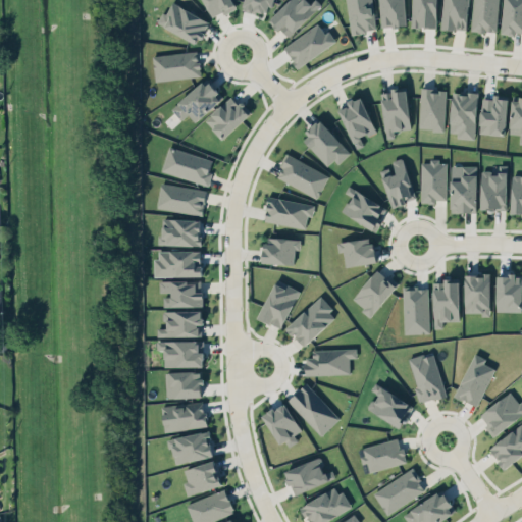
[(230,0),(205,0),(212,12),(221,7),(226,9),(233,5),(230,0)]
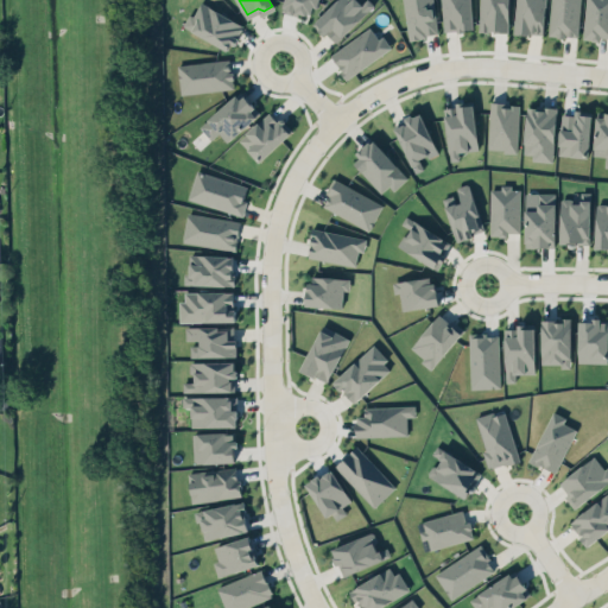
[(280,0),(315,0),(315,2),(311,1),(309,10),(297,6),(296,11),(279,6),(280,0)]
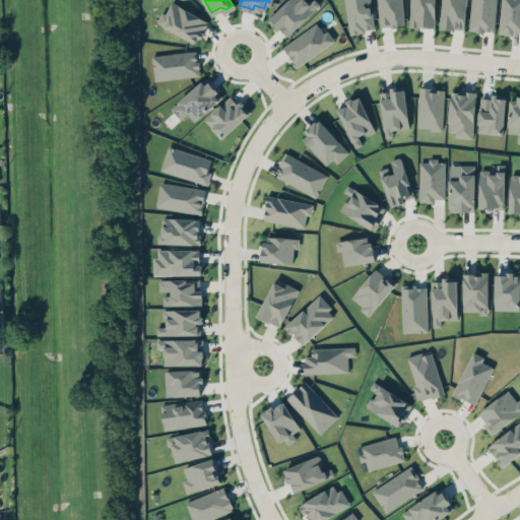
[(266,12),(279,0),(315,0),(312,3),(315,6),(285,34),(266,12)]
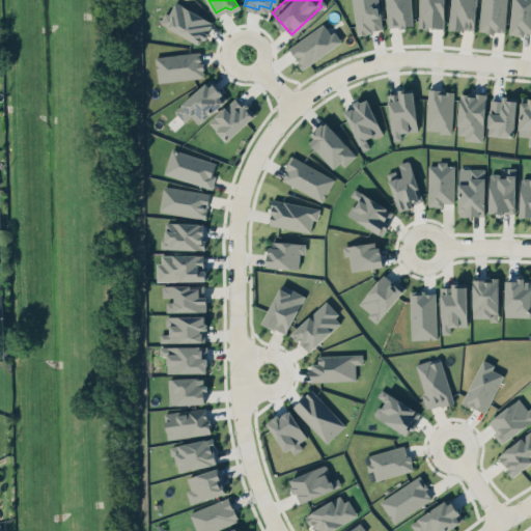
[(383,29),(376,0),(351,0),(358,33),(383,29)]
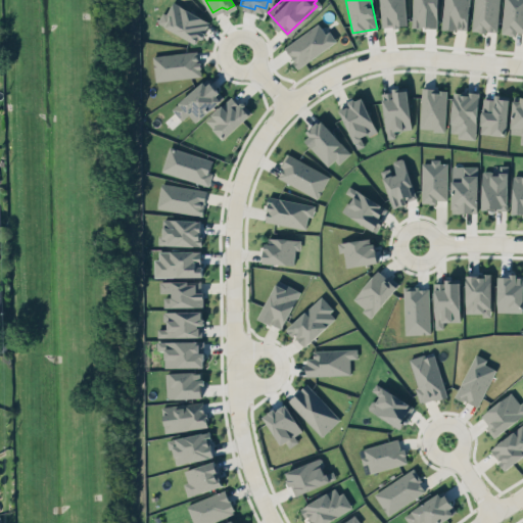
[(377,0),(379,26),(398,24),(398,20),(403,20),(401,0),(377,0)]
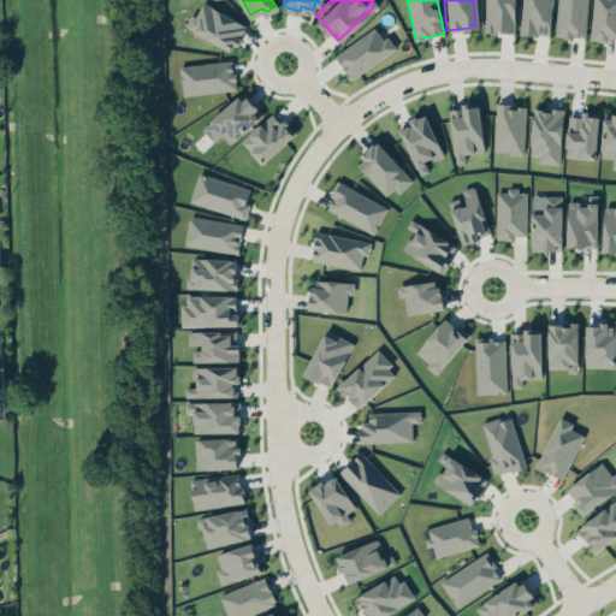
[(515,31),(515,0),(486,0),(485,31),(515,31)]
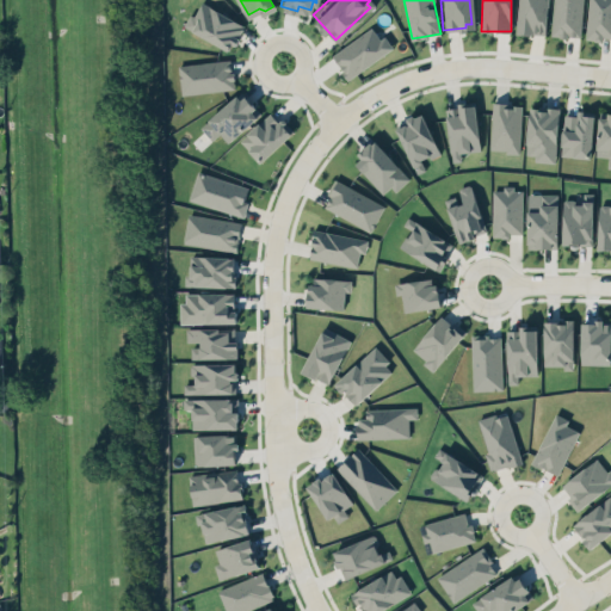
[(547,35),(548,0),(518,0),(517,34),(547,35)]
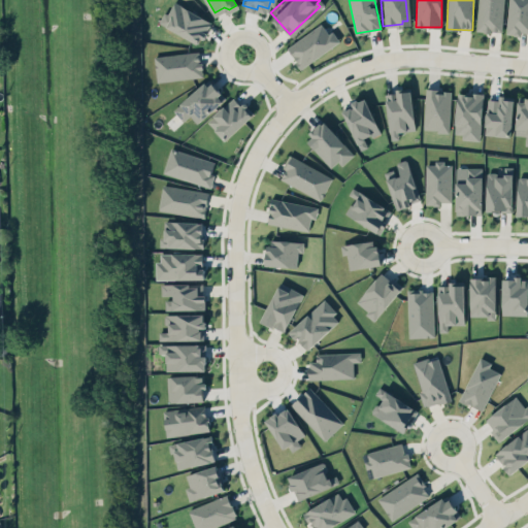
[(476,0),(474,29),(481,30),(484,28),(499,29),(501,0),(476,0)]
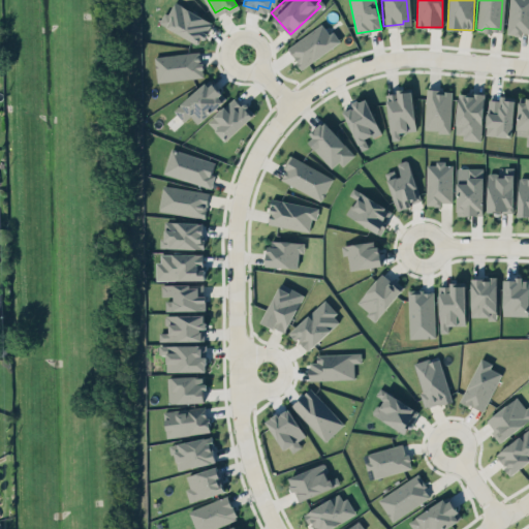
[(528,0),(508,0),(507,33),(528,33),(528,0)]
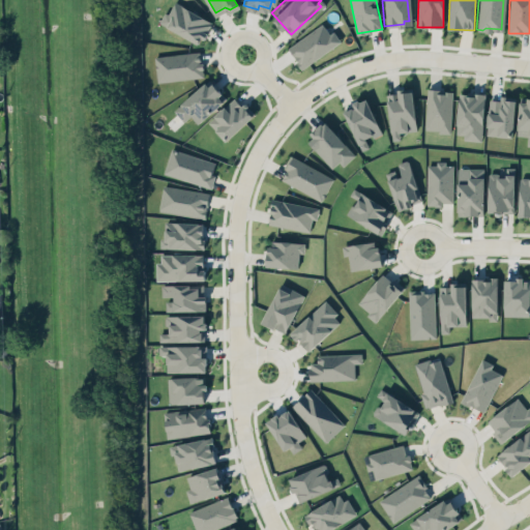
[(212,20),(172,2),(162,25),(202,42),(212,20)]
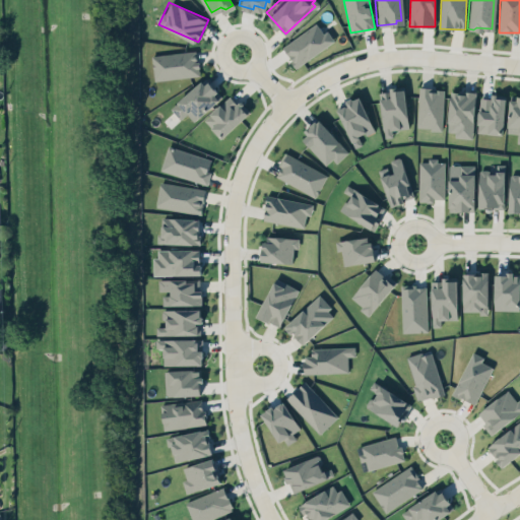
[(296,66),(333,39),(326,26),(322,29),(316,19),(282,45),(291,58),(289,59),(296,66)]
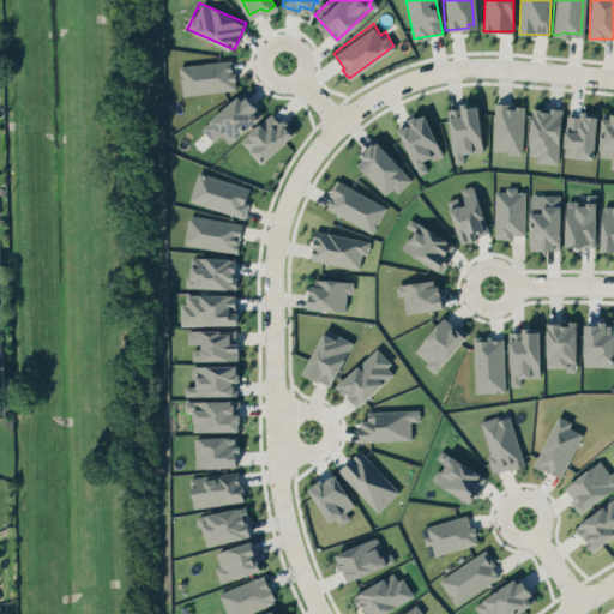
[(235,90),(233,60),(180,65),(182,95),(235,90)]
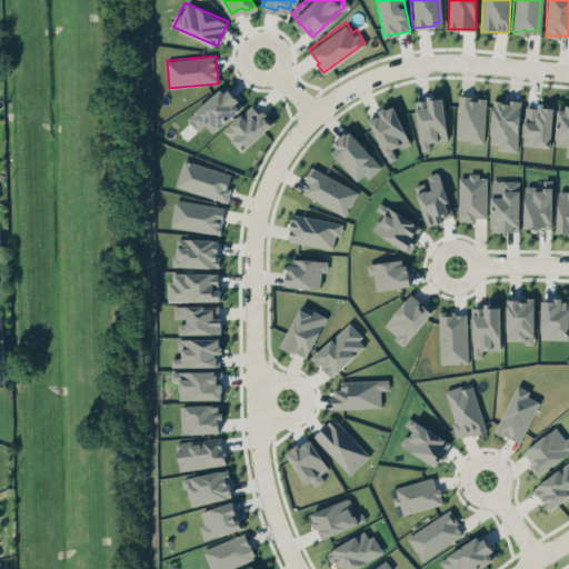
[(192,110),(186,116),(197,128),(203,122),(211,131),(241,106),(235,99),(238,96),(227,82),(221,88),(219,83),(191,107),(192,110)]
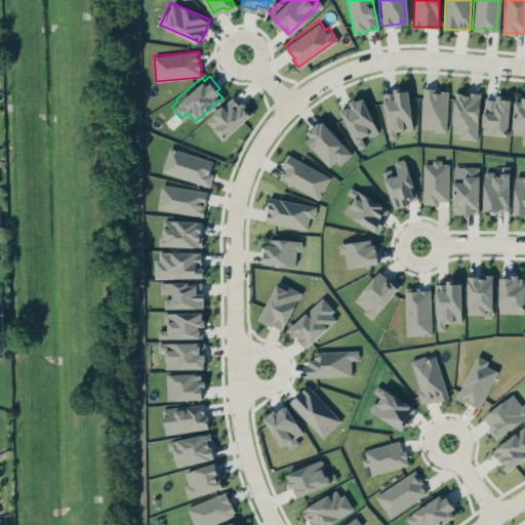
[(421,84),(420,127),(434,127),(434,129),(445,130),(447,87),(440,87),(440,89),(436,88),(430,90),(433,84),(421,84)]
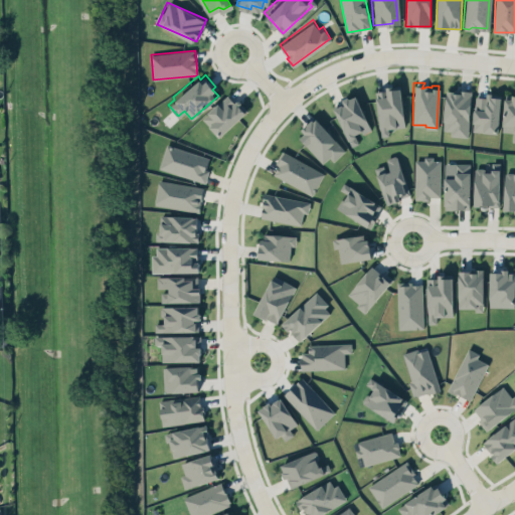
[(381,136),(389,135),(388,129),(405,127),(400,87),(375,90),(381,136)]
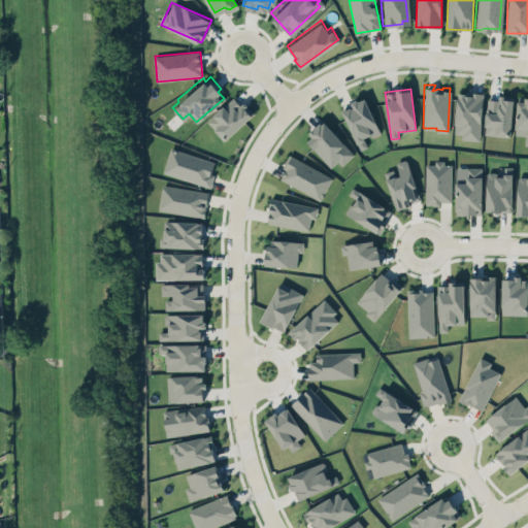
[(457,92),(455,133),(462,134),(462,139),(481,140),(483,93),(457,92)]
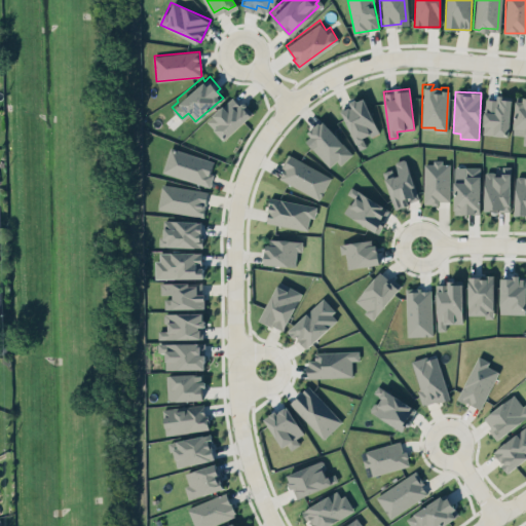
[(349,103),(340,106),(354,141),(379,132),(364,94),(357,97),(354,94),(348,96),(347,98),(349,103)]
